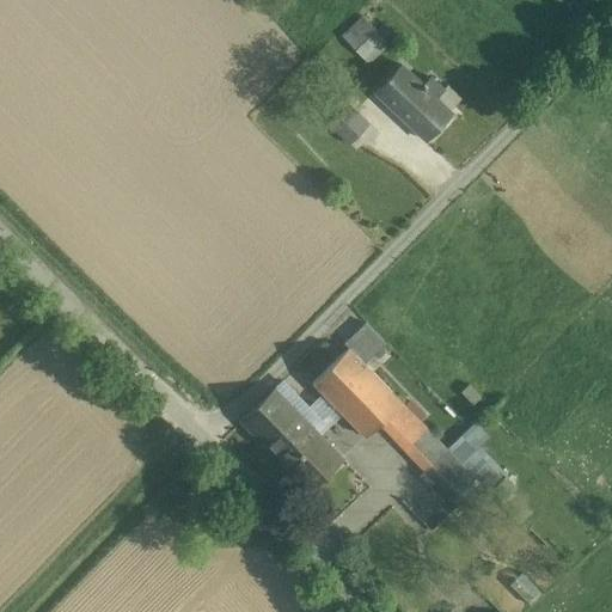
[(368,65),(390,44),(389,43),(398,36),(386,23),(377,30),(362,16),(342,36),(368,65)]
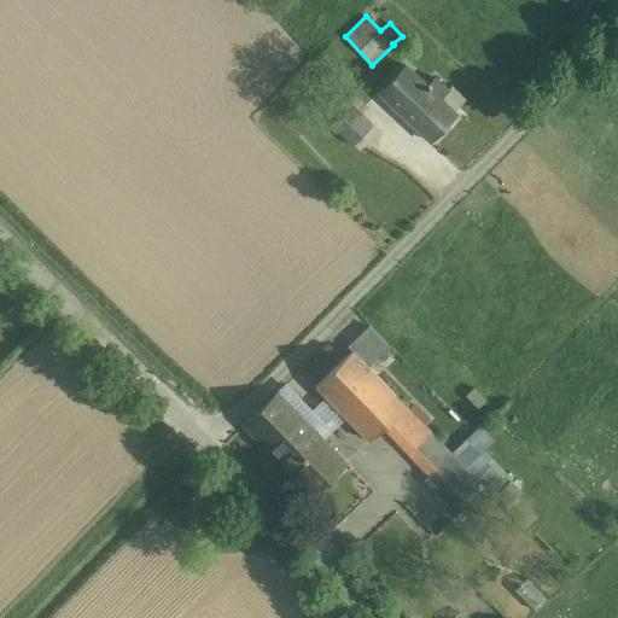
[(407,66),(379,94),(429,141),(456,112),(455,111),(442,98),(449,91),(435,76),(427,85),(407,66)]
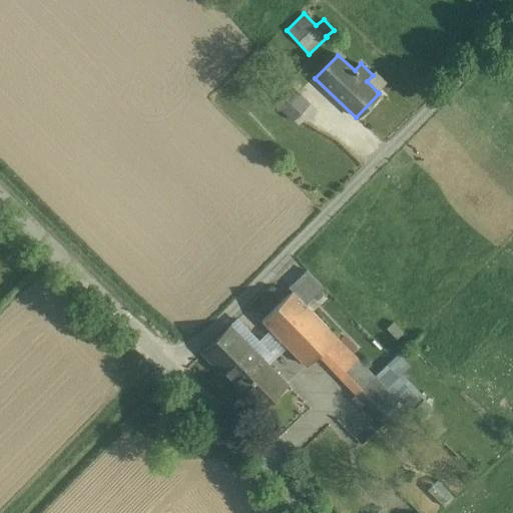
[(310,103),(293,86),(275,104),(293,121),(310,103)]
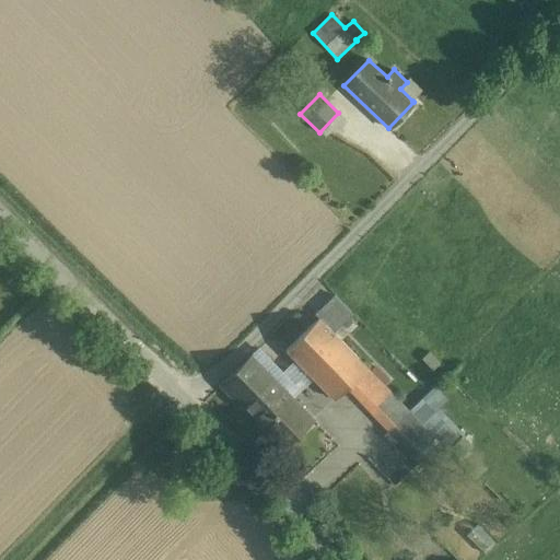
[(271,350),(233,388),(293,451),(325,420),(296,391),(323,365),(349,392),(361,381),(431,452),(447,435),(325,307),(299,333),(308,343),(286,365),(271,350)]
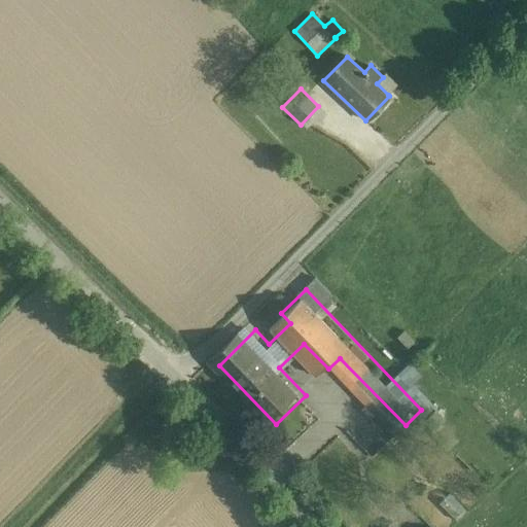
[(399,526),(390,517),(379,526),(399,526)]
